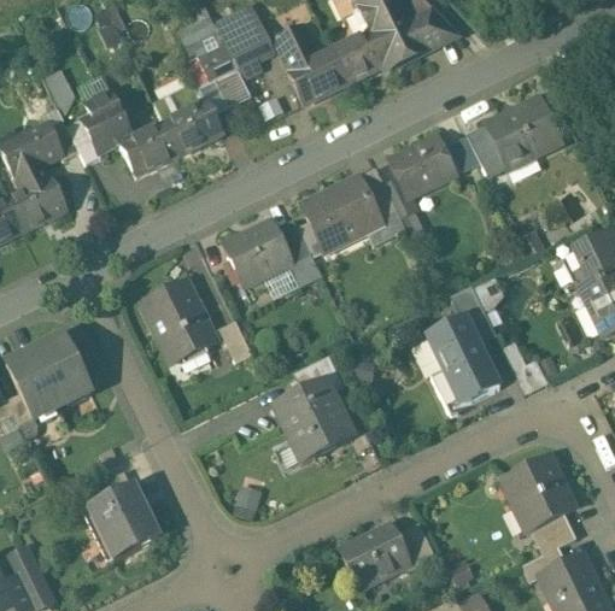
[(351,0),(352,3),(355,1),(359,11),(361,11),(361,10),(379,0),(351,0)]
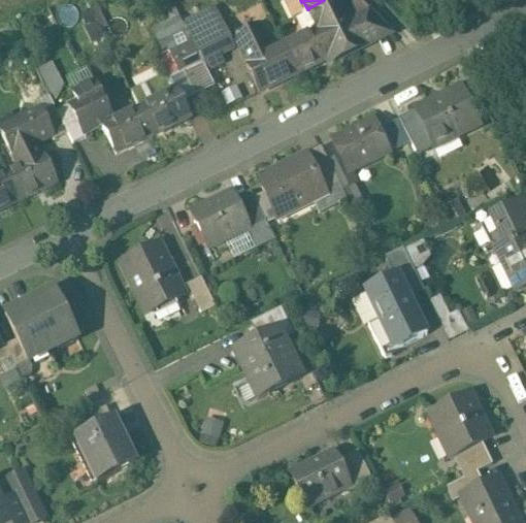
[(324,0),(308,8),(308,9),(318,27),(321,26),(334,53),(335,56),(364,41),(352,15),(344,0),(324,0)]
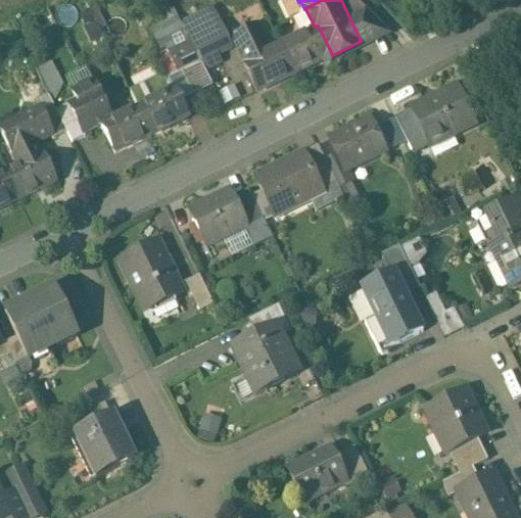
[(367,6),(348,15),(361,41),(387,28),(367,6)]
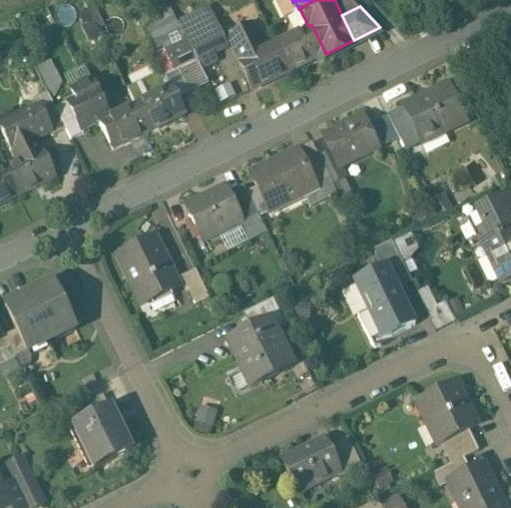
[(216,22),(188,36),(198,58),(227,44),(216,22)]
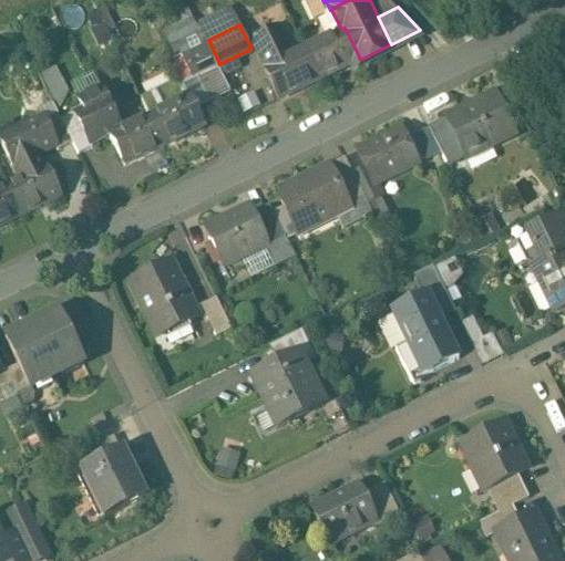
[(285,34),(279,24),(254,38),(267,64),(265,65),(279,96),(281,95),(281,94),(319,75),(305,47),(293,53),(285,34)]
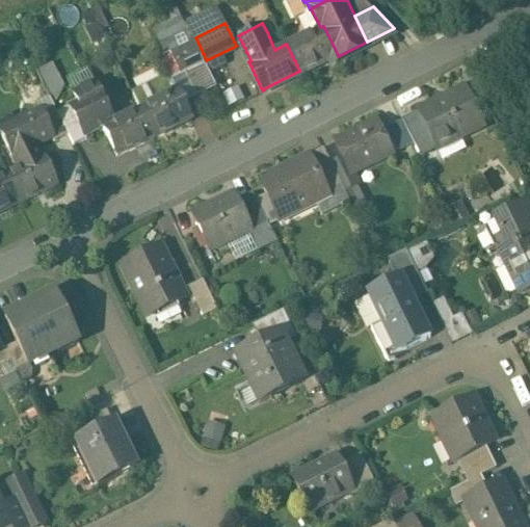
[(320,27),(286,44),(299,71),(337,53),(323,26),(320,27)]
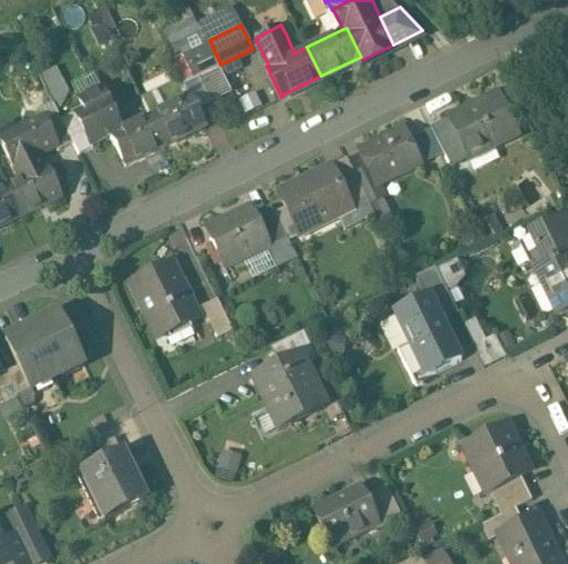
[(299,29),(286,35),(294,53),(306,47),(299,29)]
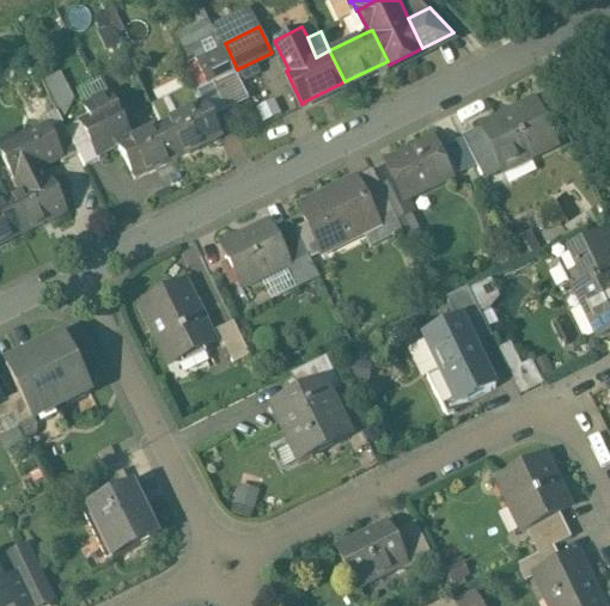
[(225,43),(182,65),(191,85),(194,90),(237,69),(225,43)]
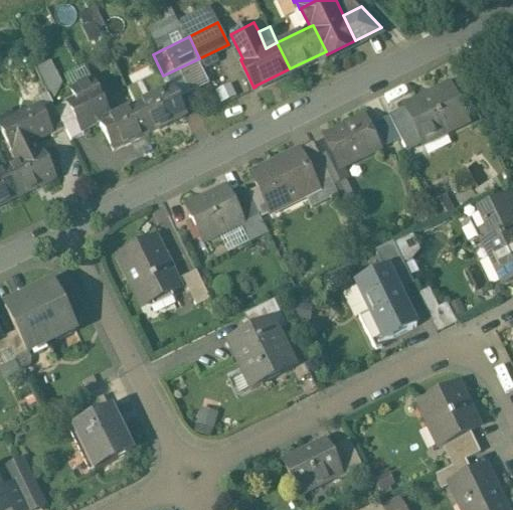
[(199,58),(202,64),(216,57),(213,52),(228,44),(199,58)]
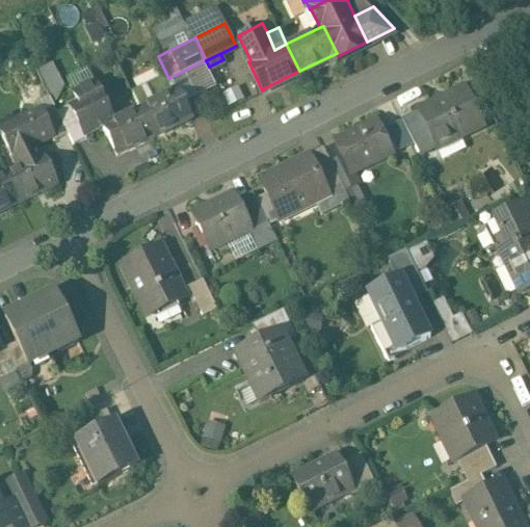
[(40,62),(52,90),(67,84),(53,56),(40,62)]
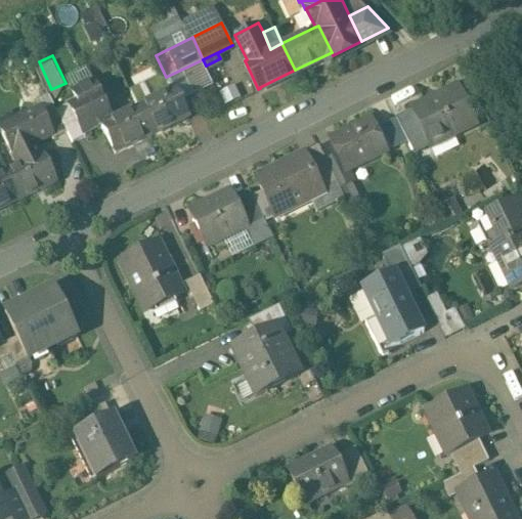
[(164,73),(131,89),(139,104),(175,87),(173,83),(170,84),(166,77),(164,73)]
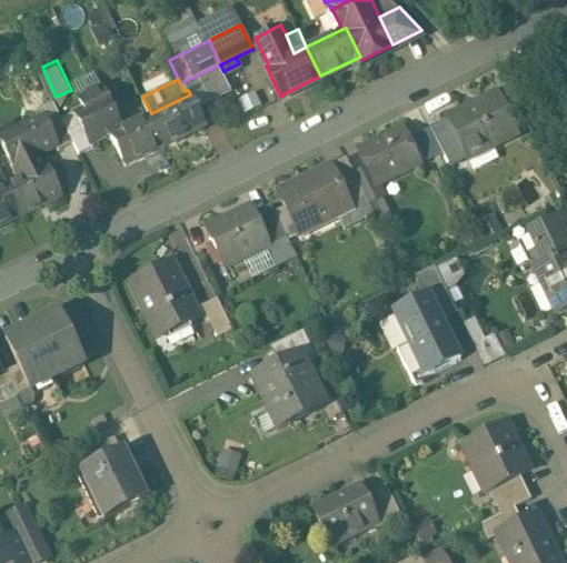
[(510,84),(498,90),(514,122),(526,116),(510,84)]
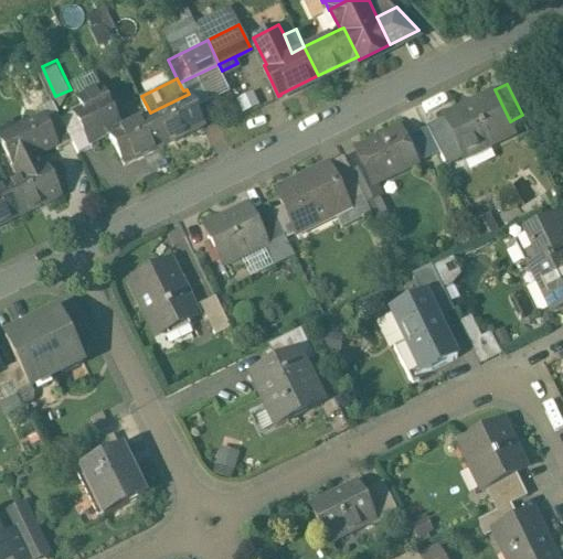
[(123,127),(102,85),(78,96),(84,105),(75,109),(91,141),(92,141),(110,131),(110,132),(123,127)]
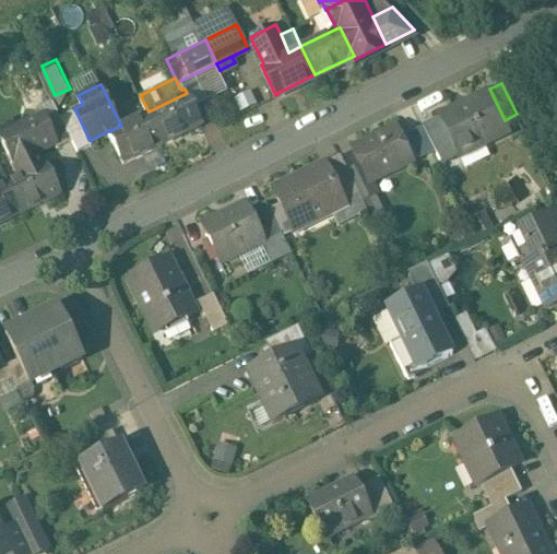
[(489,89),(439,114),(440,114),(459,154),(484,142),(509,130),(505,120),(489,89)]
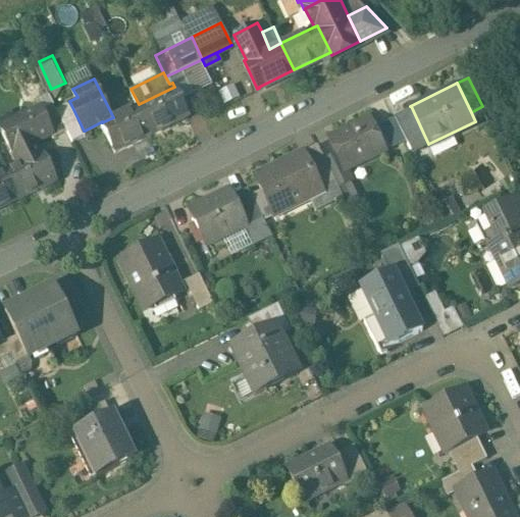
[(174,87),(139,104),(152,131),(188,113),(174,87)]
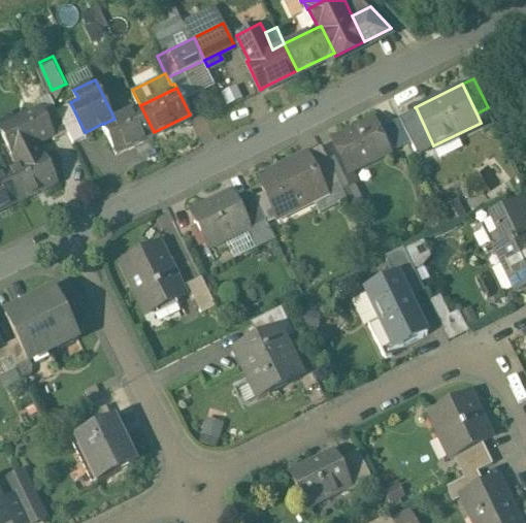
[(85,132),(70,102),(58,108),(67,127),(69,130),(68,130),(73,141),(87,134),(86,132),(85,132)]
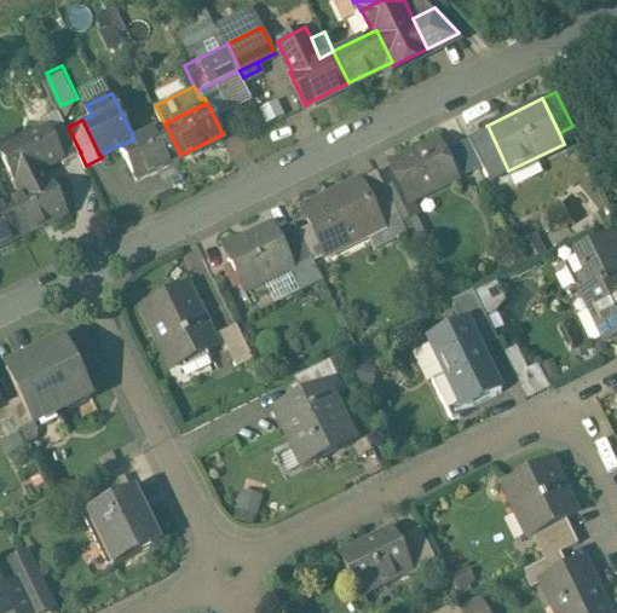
[(64,121),(50,128),(63,155),(62,156),(64,161),(80,152),(81,152),(79,149),(68,127),(64,121)]
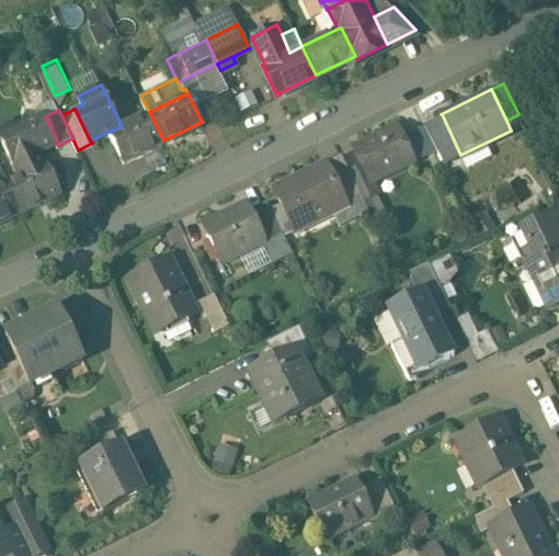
[(122,126),(110,132),(124,160),(163,140),(149,112),(122,126)]
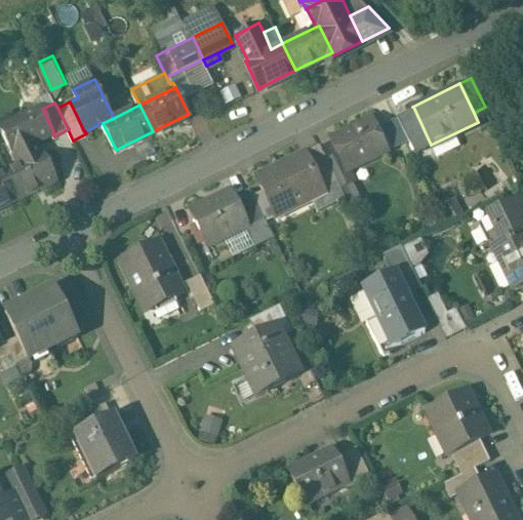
[(41,106),(24,114),(22,109),(13,113),(11,109),(0,114),(0,131),(0,132),(3,131),(13,152),(14,151),(21,163),(6,170),(19,197),(55,180),(42,153),(40,153),(34,142),(52,132),(53,131),(42,109),(41,106)]
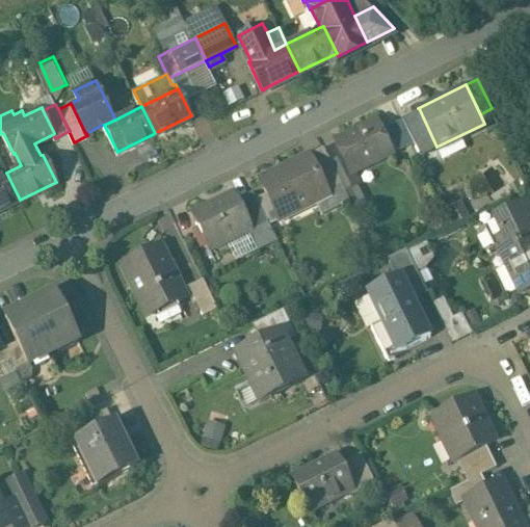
[(419,108),(403,116),(421,154),(436,147),(419,108)]
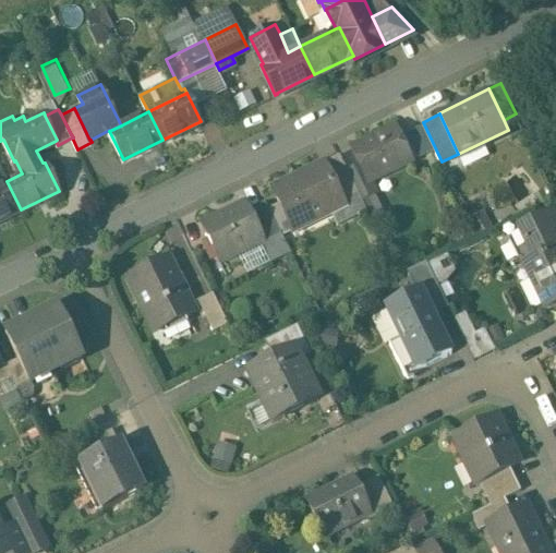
[(396,124),(355,145),(364,164),(372,179),(373,179),(412,159),(396,124)]
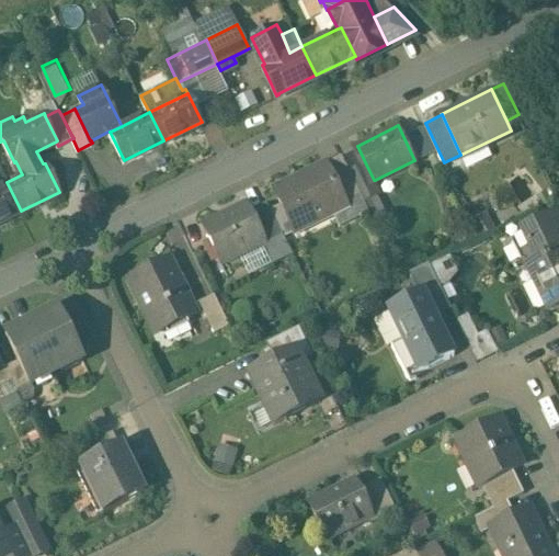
[(318,163),(276,184),(296,225),(346,201),(332,171),(324,176),(318,163)]
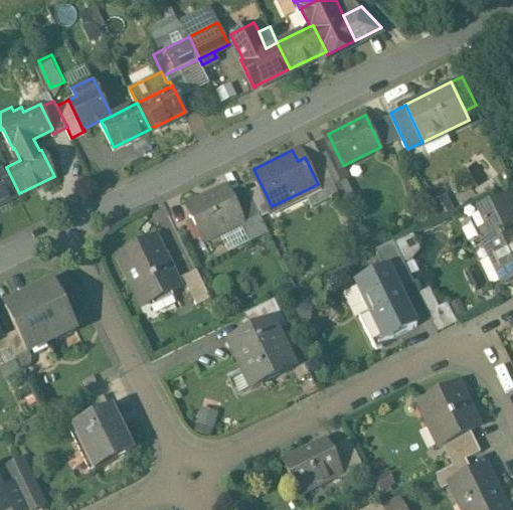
[(323,158),(319,150),(305,157),(318,184),(332,177),(323,158)]
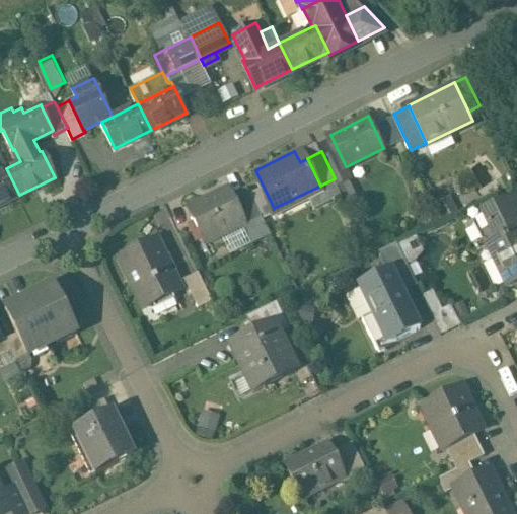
[(346,166),(339,152),(325,159),(335,178),(338,186),(353,177),(347,166),(346,167),(346,166)]
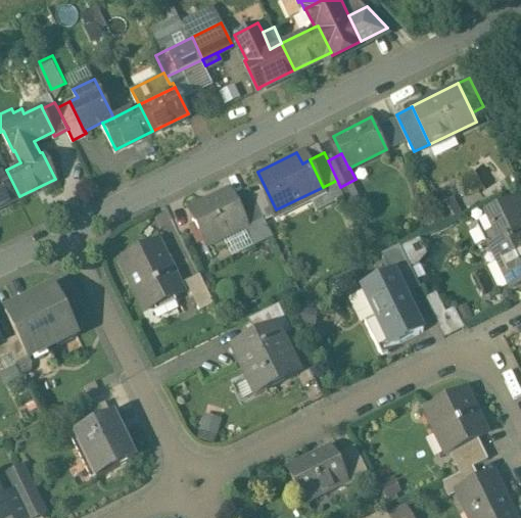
[(0,172),(0,206),(19,197),(19,196),(6,170),(0,172)]
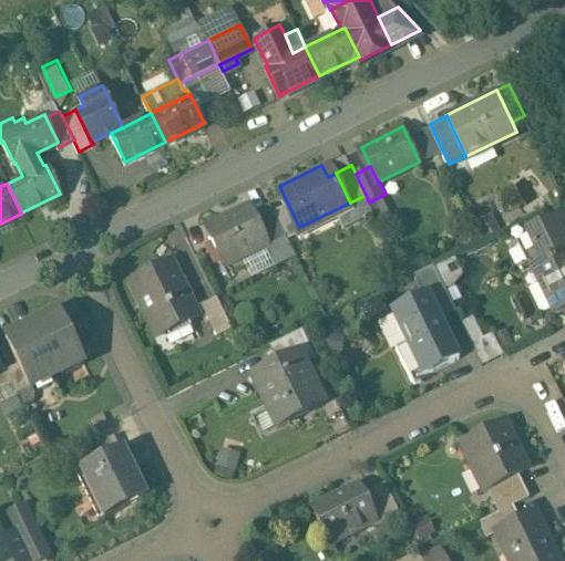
[(249,200),(204,222),(224,265),(269,242),(268,239),(253,208),(249,200)]
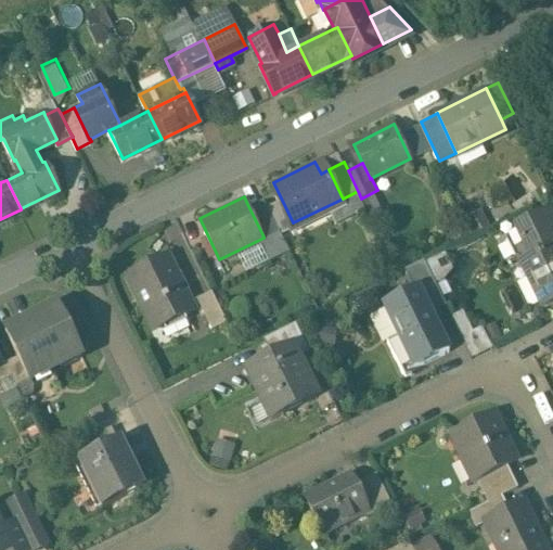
[(279,227),(264,196),(247,204),(262,234),(279,227)]
